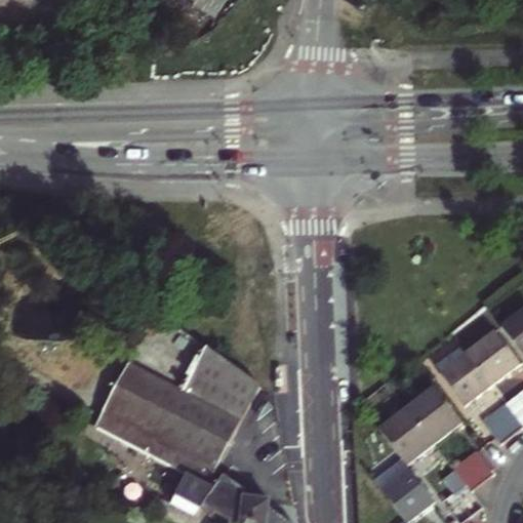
[(522,309),(500,326),(522,356),(522,309)]
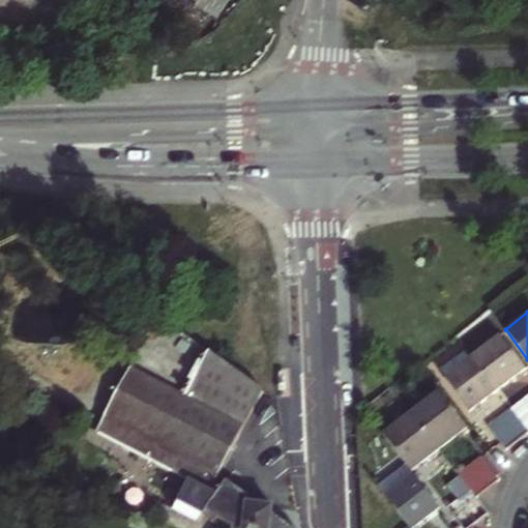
[(471,357),(495,386),(523,364),(500,335),(471,357)]
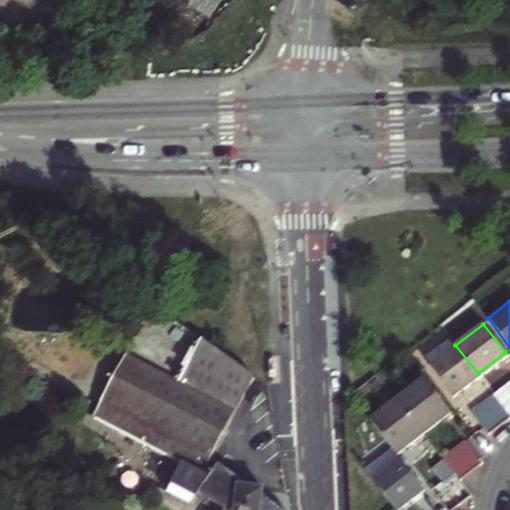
[(206,470),(261,375),(209,347),(191,378),(117,337),(79,402),(206,470)]
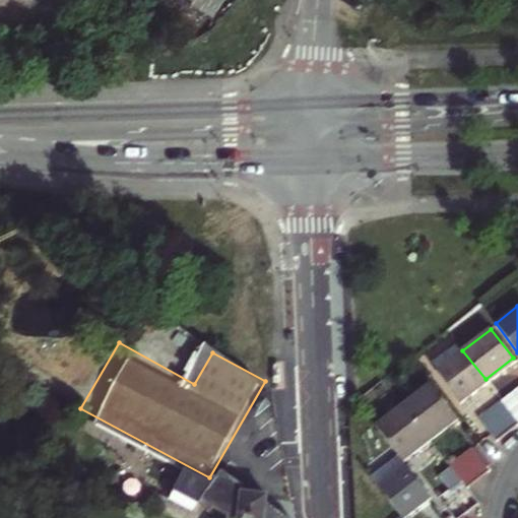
[(486,379),(462,350),(436,372),(458,400),(486,379)]
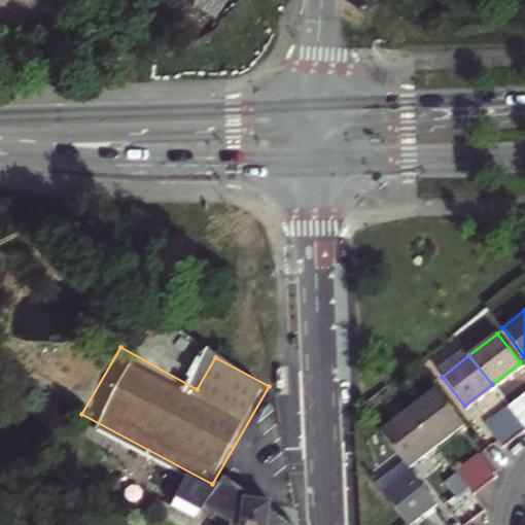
[(411,410),(436,444),(464,422),(440,389),(411,410)]
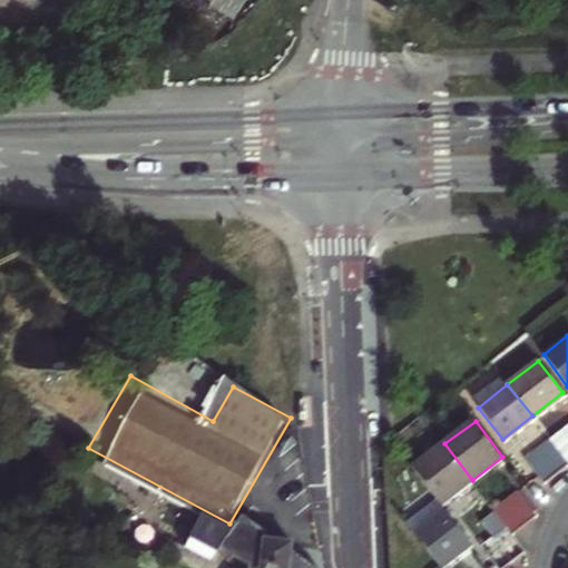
[(561,456),(567,449),(567,423),(548,439),(561,456)]
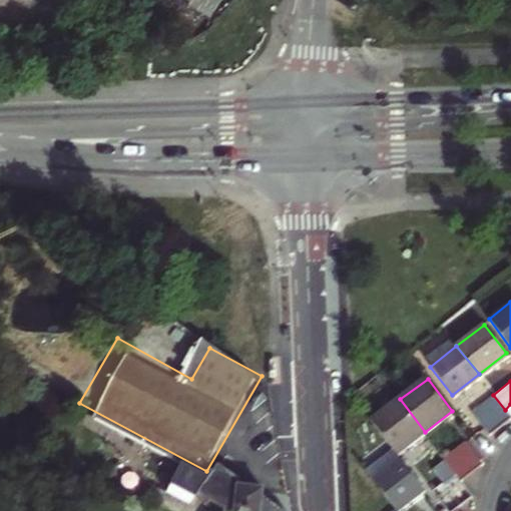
[(500,426),(510,417),(505,410),(493,395),(482,403),(500,426)]
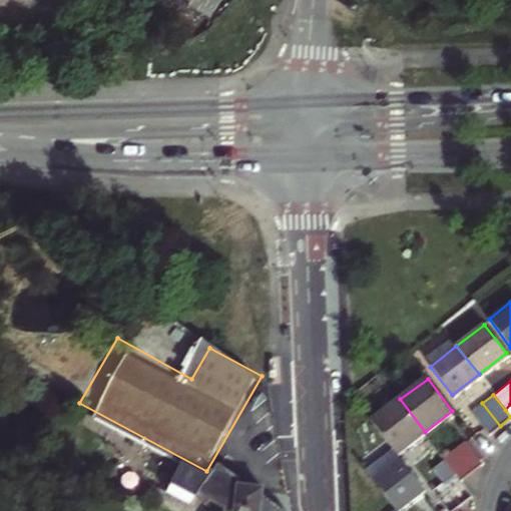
[(425,432),(400,399),(373,421),(397,453),(425,432)]
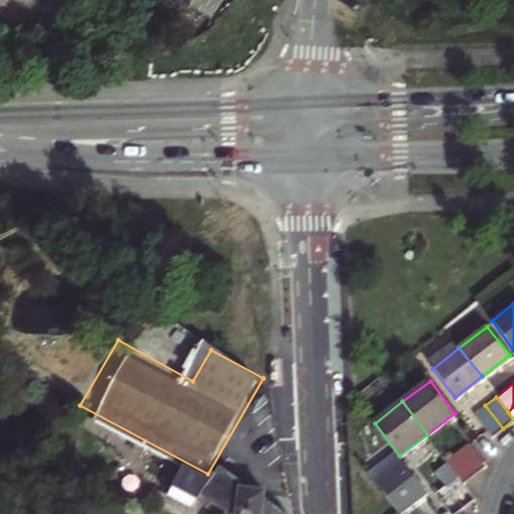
[(474,414),(492,437),(503,428),(485,405),(474,414)]
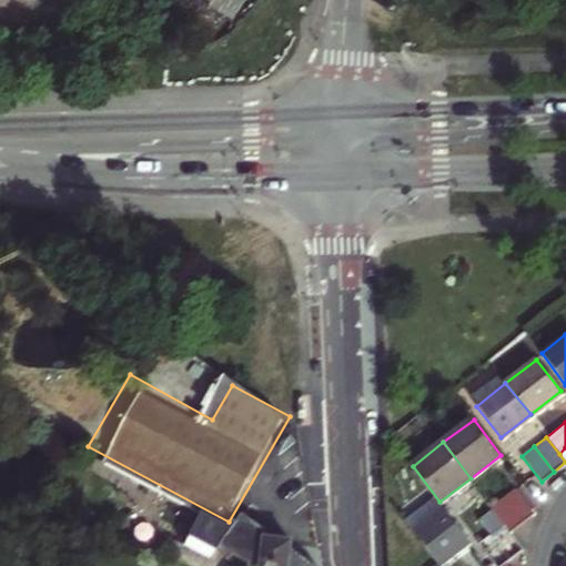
[(534,513),(515,488),(489,507),(502,524),(508,532),(534,513)]
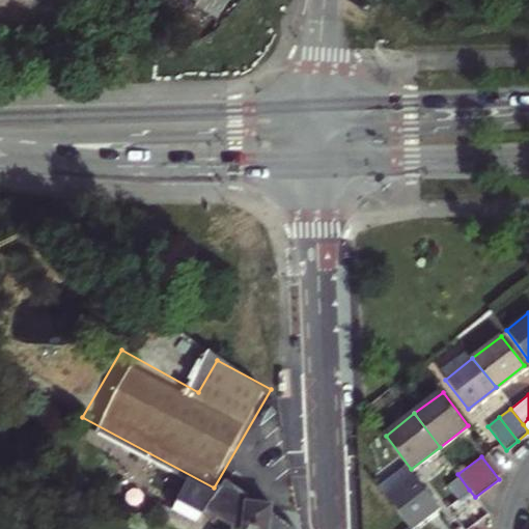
[(410,528),(440,506),(411,469),(382,492),(410,528)]
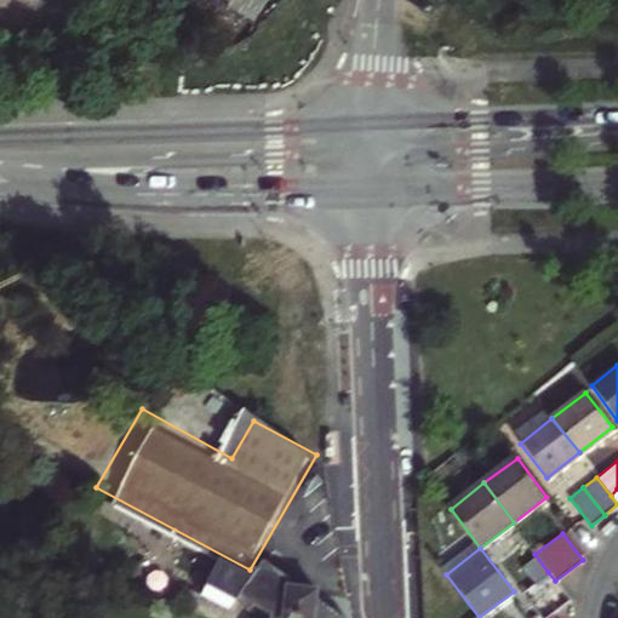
[(337,617),(219,560),(200,595),(229,610),(240,595),(261,611),(258,614),(257,617),(337,617)]
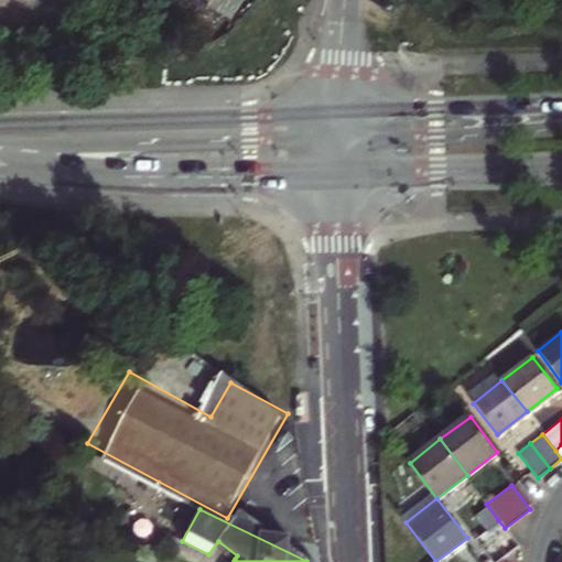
[(505,528),(498,520),(474,539),(490,561),(494,561),(517,544),(505,528)]
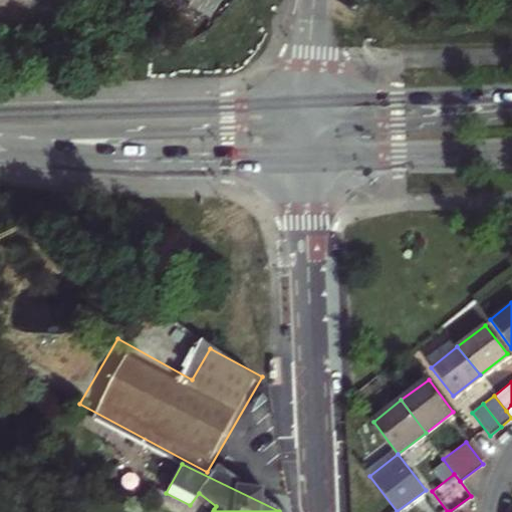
[(199,493),(190,505),(203,511),(213,511),(214,509),(216,506),(199,493)]
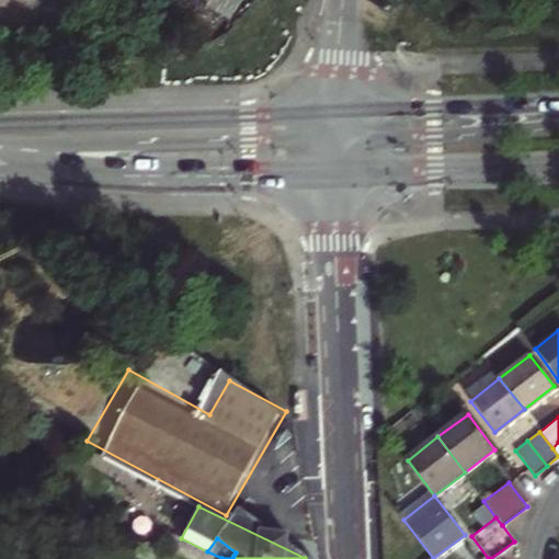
All buildings are outlined.
